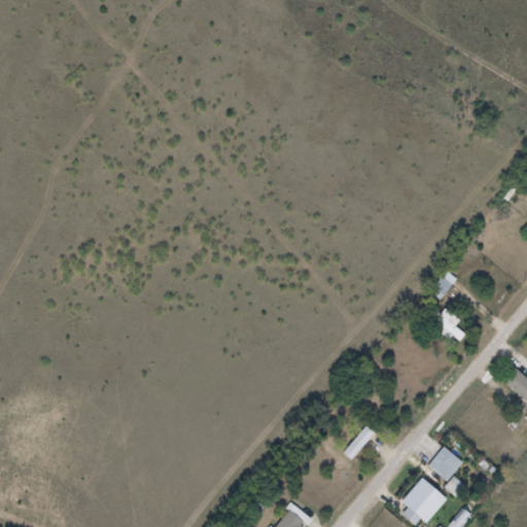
[(458,280),(446,272),(430,293),(443,302),(458,280)]
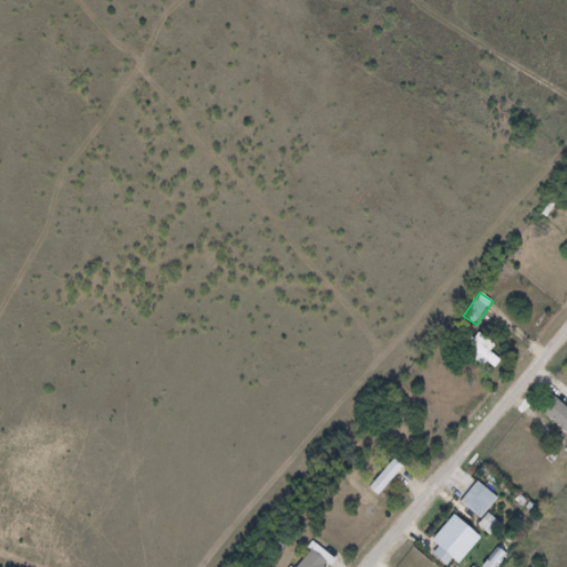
[(505,359),(477,338),(465,352),(493,373),(505,359)]
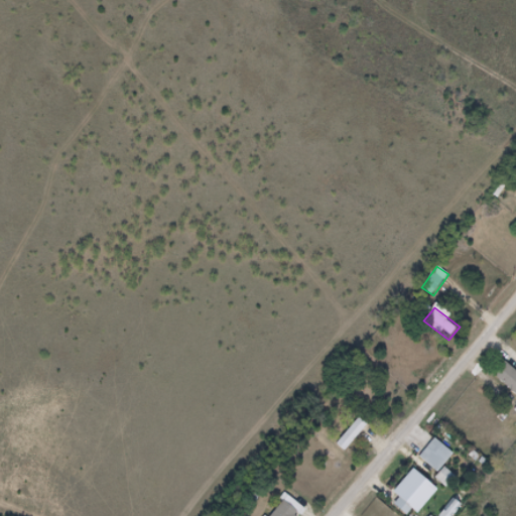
[(515,371),(505,363),(494,376),(515,394),(515,371)]
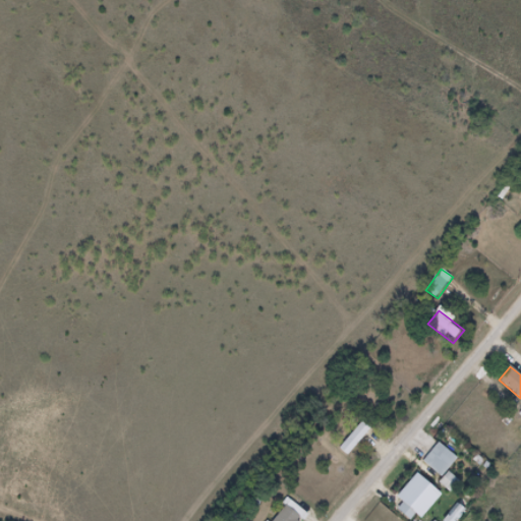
[(350,457),(371,429),(362,422),(341,450),(350,457)]
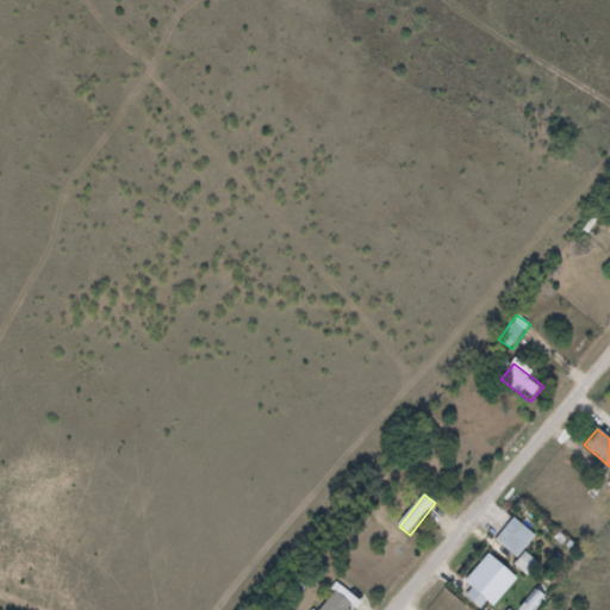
[(497,541),(518,560),(537,539),(516,520),(497,541)]
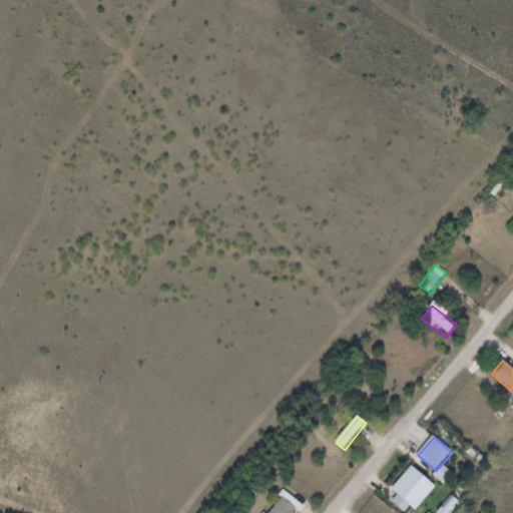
[(444,484),(452,475),(443,467),(435,477),(444,484)]
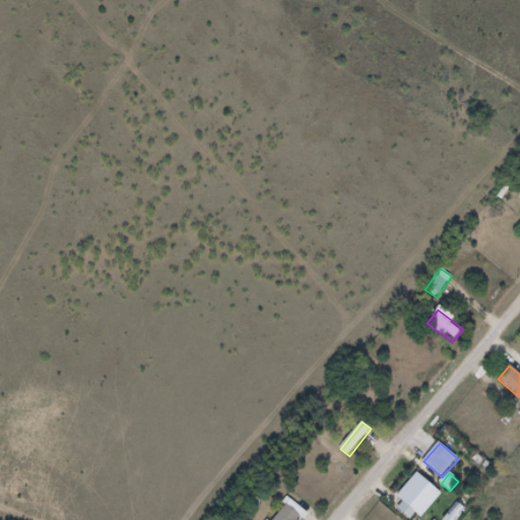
[(436,505),(435,483),(404,485),(406,507),(436,505)]
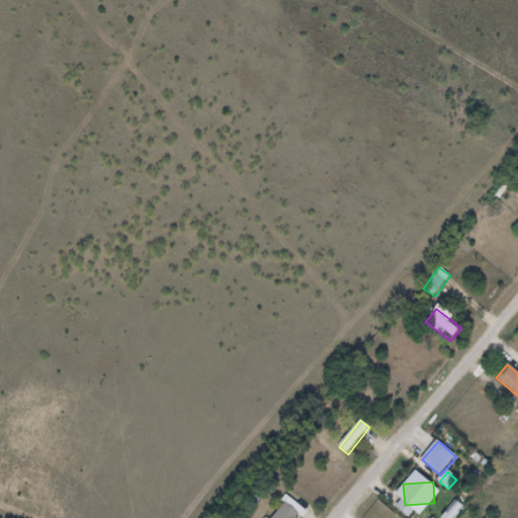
[(301,517),(304,516),(285,503),(273,517),(301,517)]
